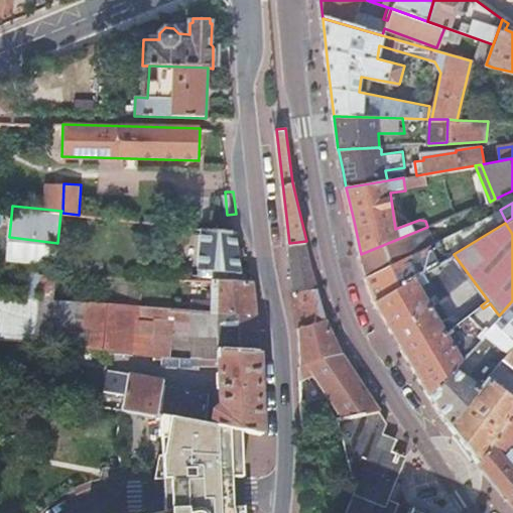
[(365,265),(368,276),(411,254),(435,242),(429,226),(427,227),(361,254),(365,265)]
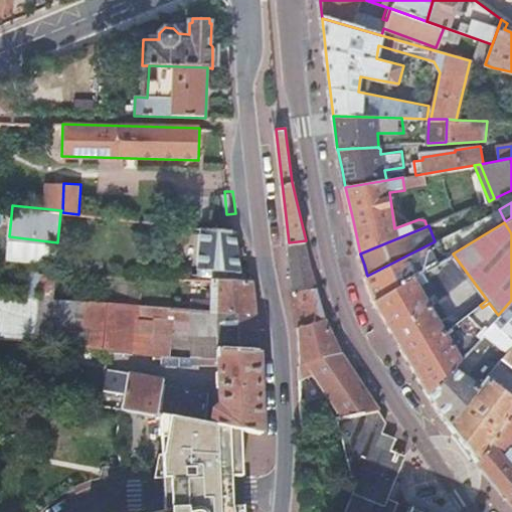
[(199,279),(213,280),(243,281),(237,233),(204,229),(199,279)]
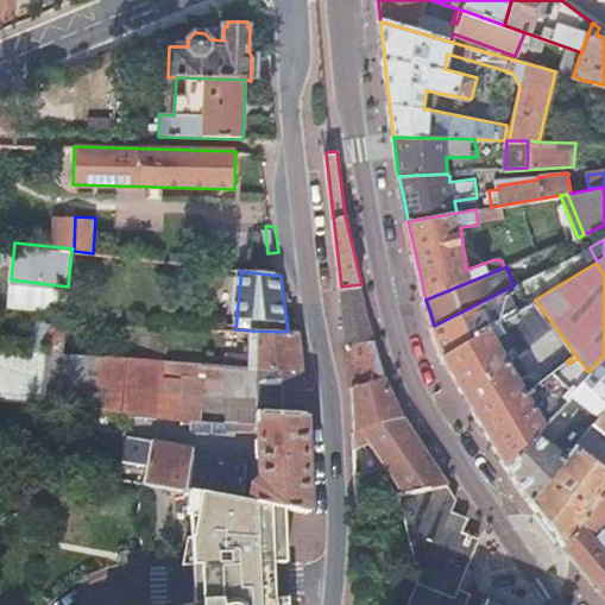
[(439,341),(443,355),(497,323),(496,322),(500,320),(506,316),(529,302),(518,283),(514,285),(485,300),(434,326),(439,341)]
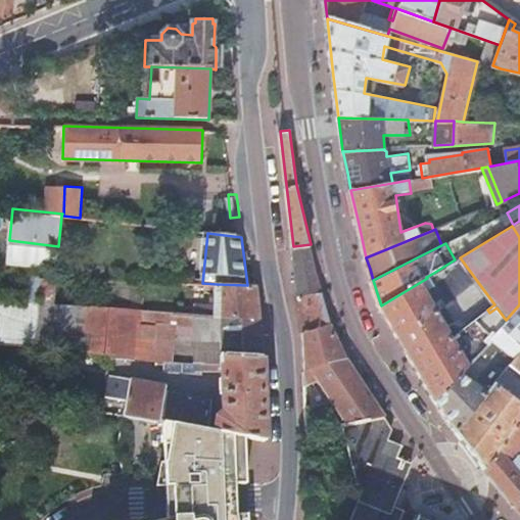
[(293,246),(298,296),(322,293),(316,270),(311,244),(293,246)]
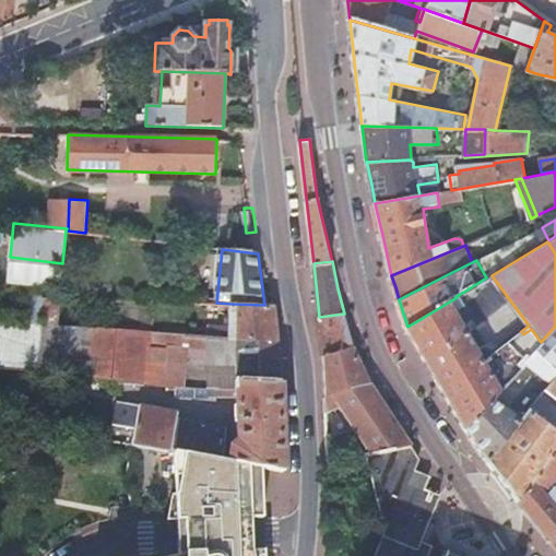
[(456,296),(457,297),(407,327),(436,377),(464,426),(500,389),(530,358),(528,356),(535,349),(541,342),(531,329),(523,334),(521,331),(488,356),(483,346),(477,349),(466,329),(476,323),(460,294),(456,296)]
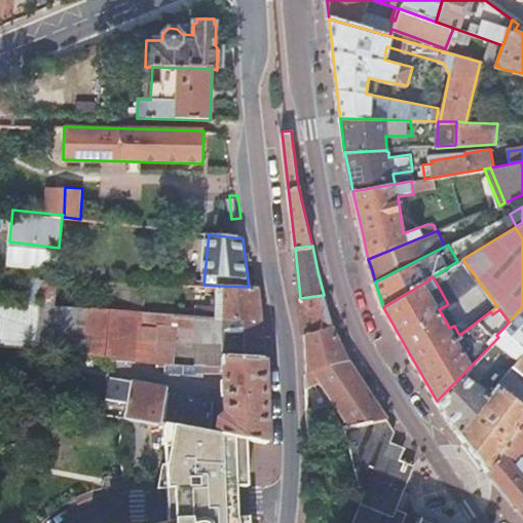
[(43,277),(43,278),(41,302),(54,303),(57,278),(43,277)]
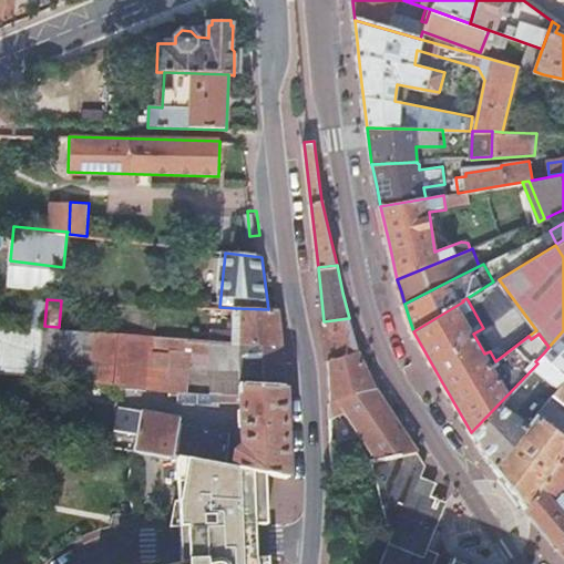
[(221,340),(285,345),(280,310),(268,309),(235,308),(235,330),(221,329),(221,340)]
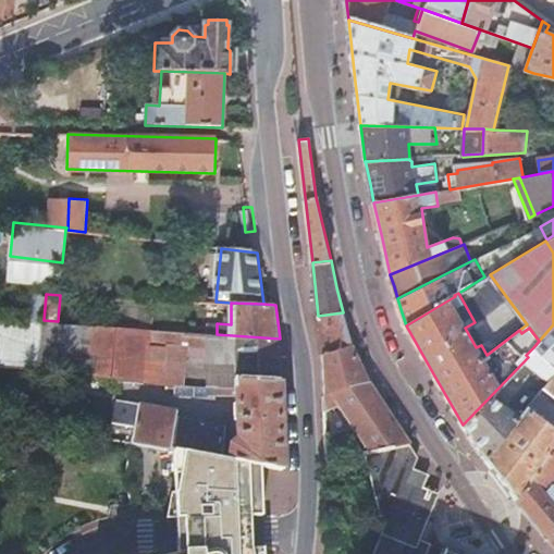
[(44,320),(0,312),(0,365),(79,374),(91,376),(98,324),(58,321),(44,320)]
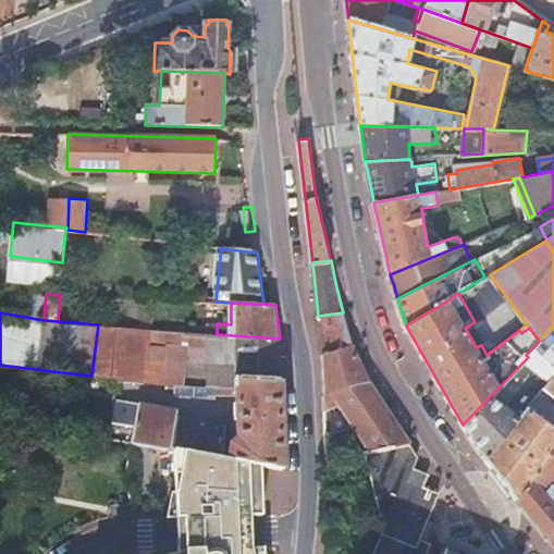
[(318,316),(322,354),(353,345),(352,342),(343,312),(318,316)]
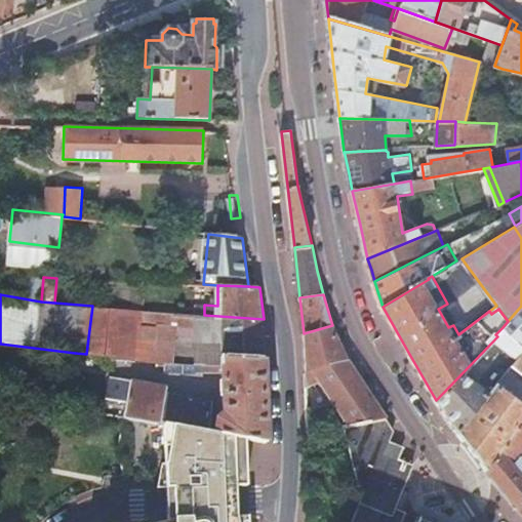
[(267,358),(264,319),(204,315),(176,313),(143,310),(143,309),(92,306),(86,354),(89,354),(136,359),(141,325),(176,328),(176,323),(203,325),(202,337),(225,338),(225,357),(267,358)]
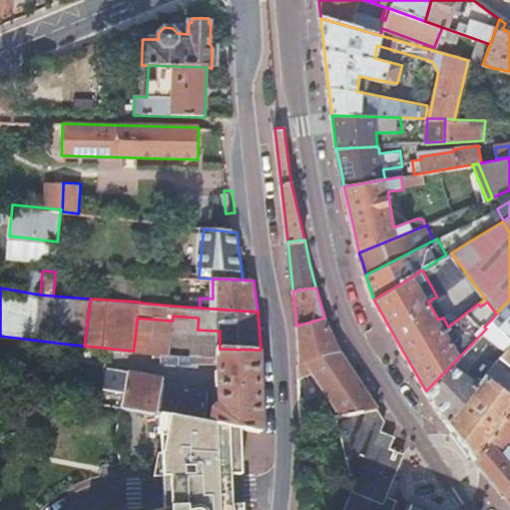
[(509,299),(496,314),(491,320),(509,336),(509,299)]
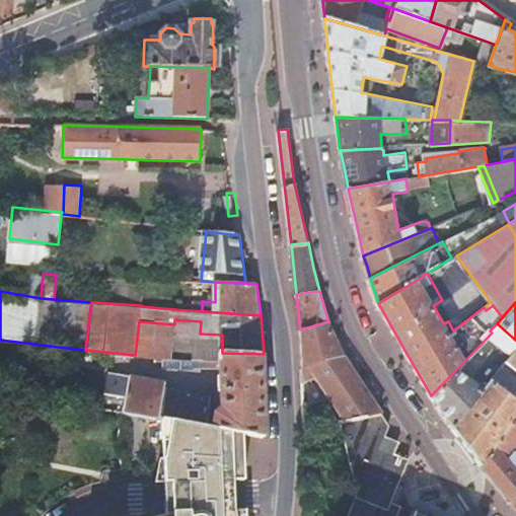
[(174,324),(139,321),(135,355),(170,357),(174,324)]
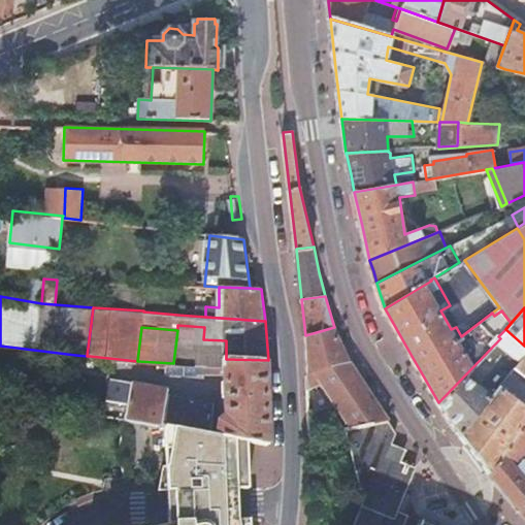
[(307,372),(351,362),(346,352),(337,334),(334,327),(305,335),(307,372)]
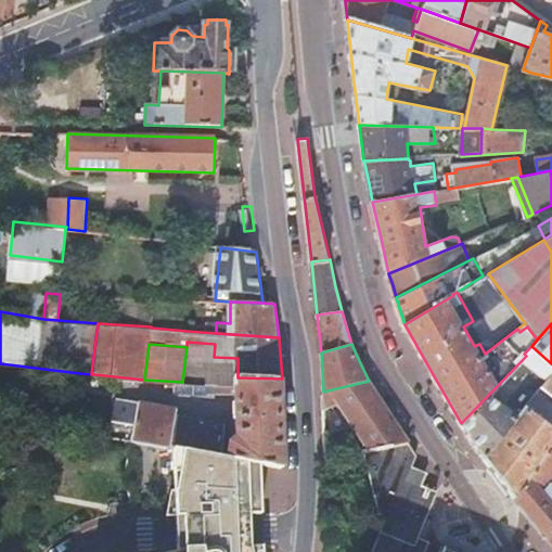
[(238,358),(214,357),(213,383),(238,384),(238,377),(238,358)]
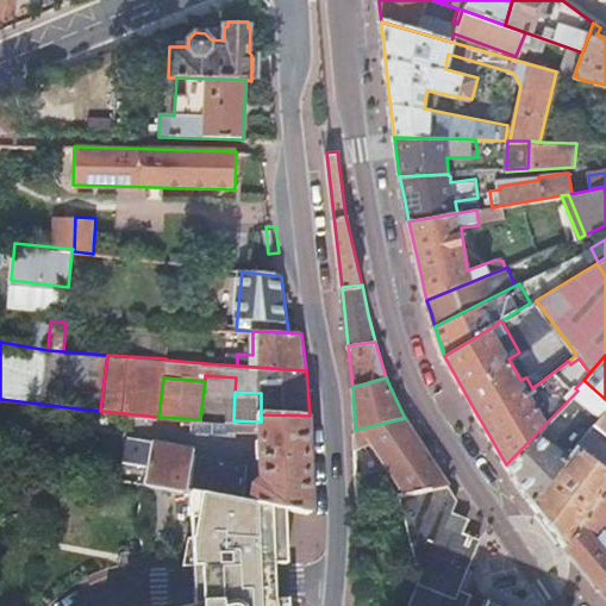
[(531,500),(601,412),(594,406),(561,448),(557,444),(562,441),(558,435),(554,438),(545,424),(506,464),(518,482),(531,500)]
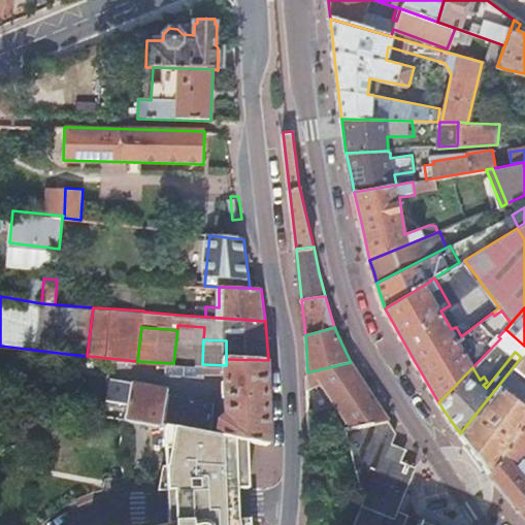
[(524,353),(521,357),(460,433),(473,452),(488,471),(524,417),(524,353)]
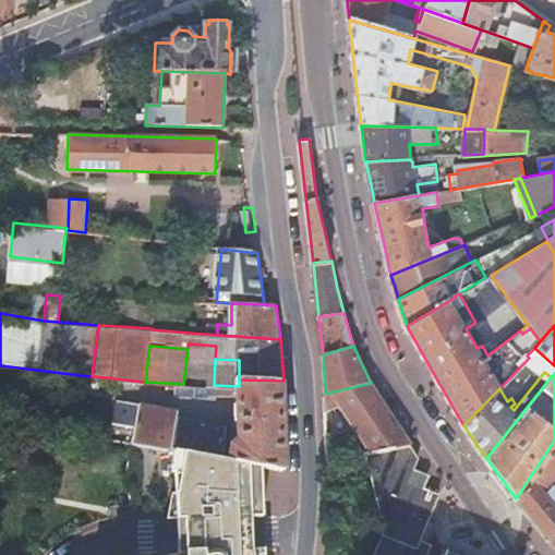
[(286,468),(284,381),(239,379),(239,386),(214,385),(189,384),(189,391),(239,396),(239,439),(232,443),(221,441),(225,425),(177,417),(178,409),(119,398),(116,420),(137,424),(134,441),(263,463),(264,463),(286,468)]
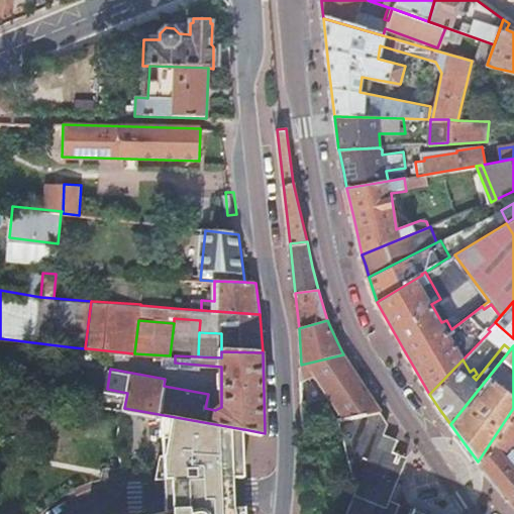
[(302,403),(303,425),(341,417),(380,410),(362,383),(343,354),(301,365),(301,381),(316,377),(329,398),(302,403)]
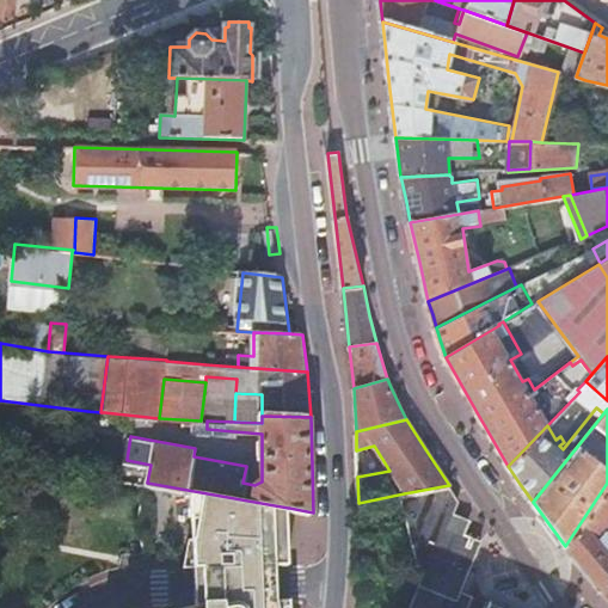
[(147,483),(147,481),(139,521),(145,552),(183,551),(183,558),(195,558),(195,566),(202,566),(203,589),(204,602),(203,607),(278,607),(277,600),(277,585),(276,564),(289,564),(288,508),(147,483)]
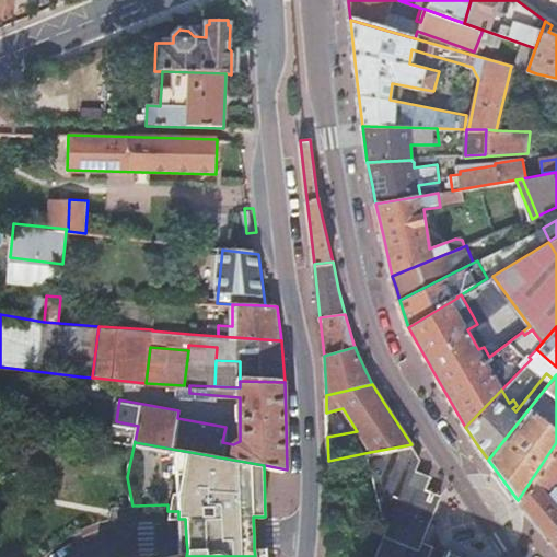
[(556,442),(518,500),(535,521),(553,542),(556,536),(556,491),(554,488),(556,485),(556,442)]
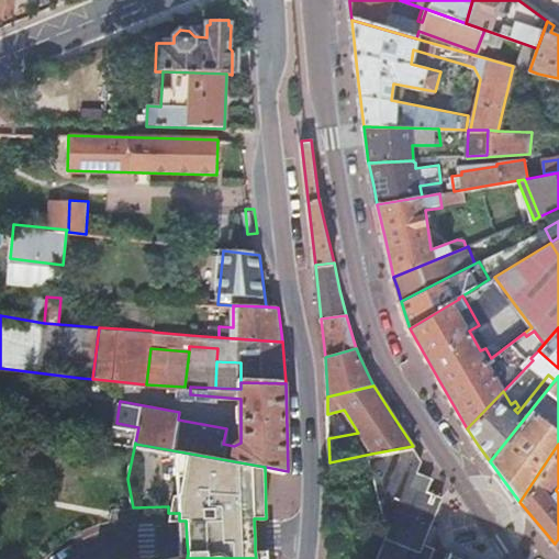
[(413,446),(371,454),(388,530),(376,558),(422,558),(427,548),(421,545),(440,498),(427,493),(431,484),(434,479),(416,472),(422,459),(413,446)]
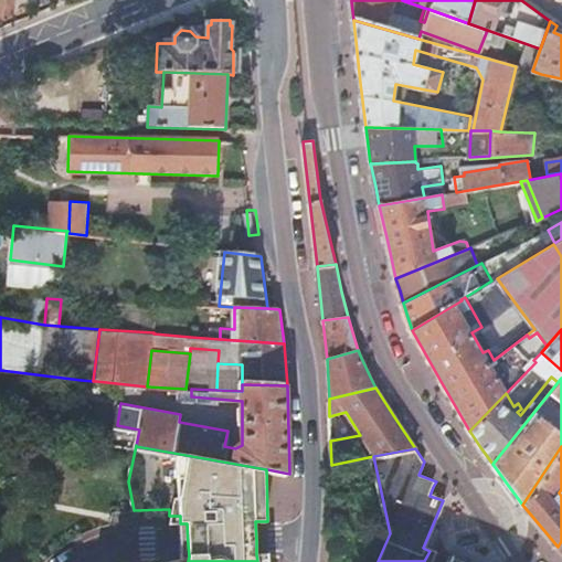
[(188,561),(189,557),(188,544),(187,523),(180,523),(180,543),(181,560),(170,561),(188,561)]
